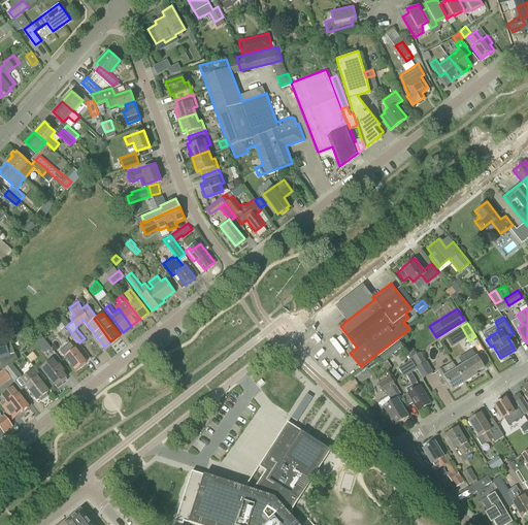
[(66,337),(71,333),(65,325),(60,329),(66,337)]
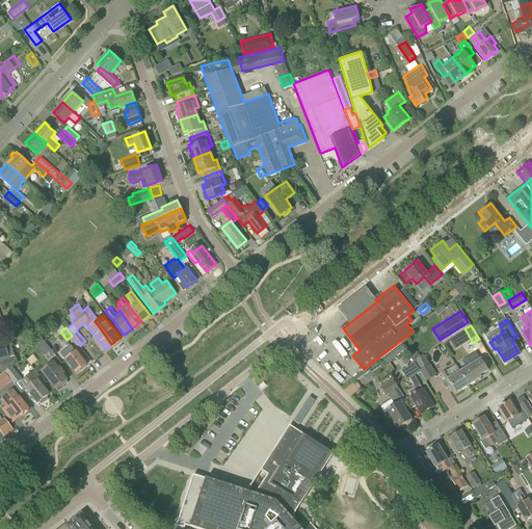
[(3,340),(0,341),(0,367),(1,371),(16,360),(9,340),(4,342),(3,340)]
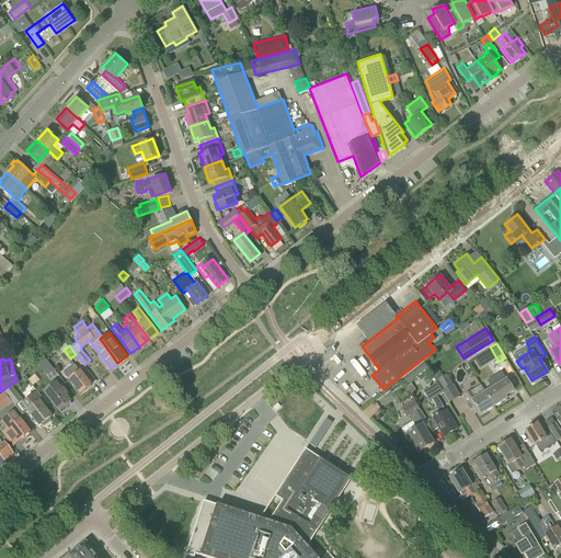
[(45,375),(53,368),(46,361),(38,366),(45,375)]
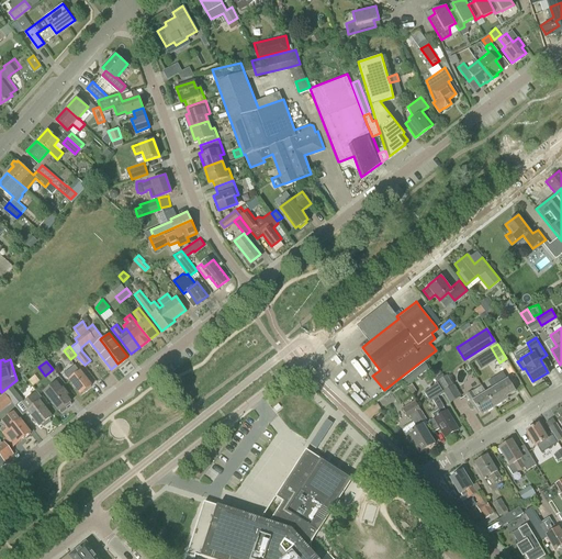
[(407,383),(428,367),(424,361),(403,377),(407,383)]
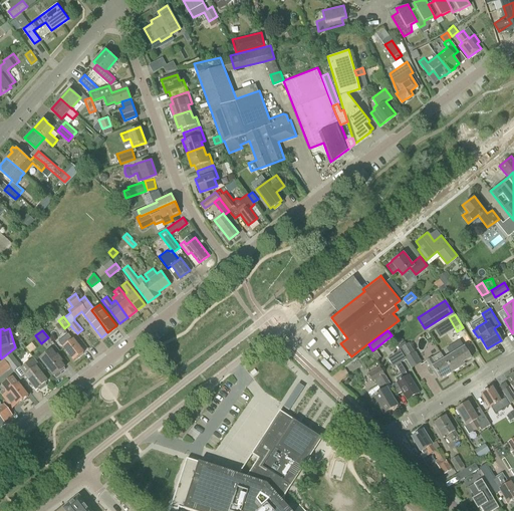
[(72,338),(67,331),(62,335),(67,342),(64,344),(74,357),(83,350),(73,337),(72,338)]
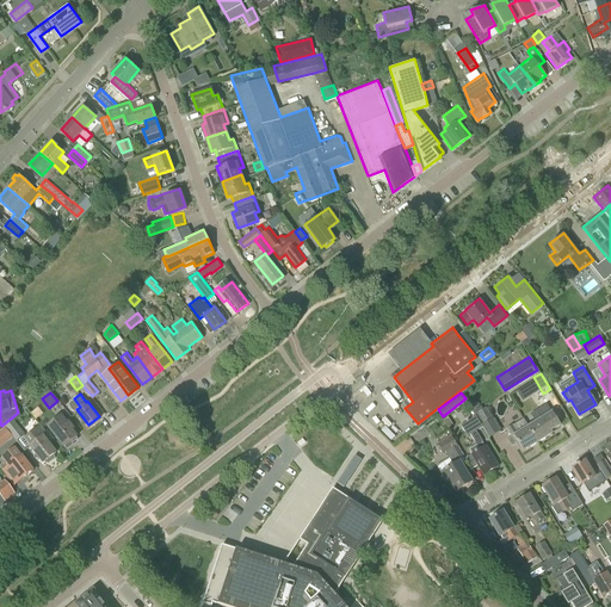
[(482,421),(481,422),(482,425),(489,435),(501,428),(486,404),(476,410),(482,421)]
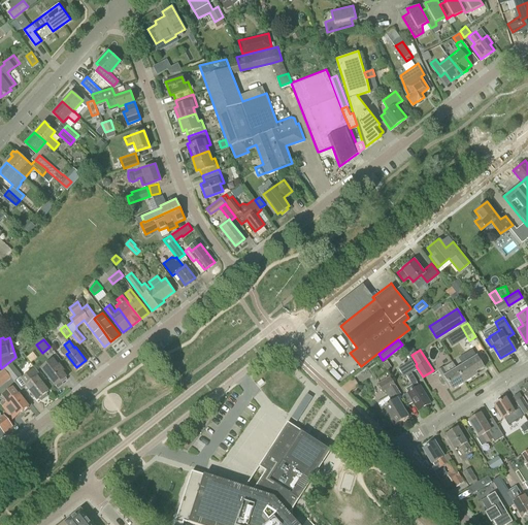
[(456,367),(464,381),(476,372),(475,371),(484,366),(476,355),(471,357),(468,352),(460,357),(463,362),(456,366),(456,367)]
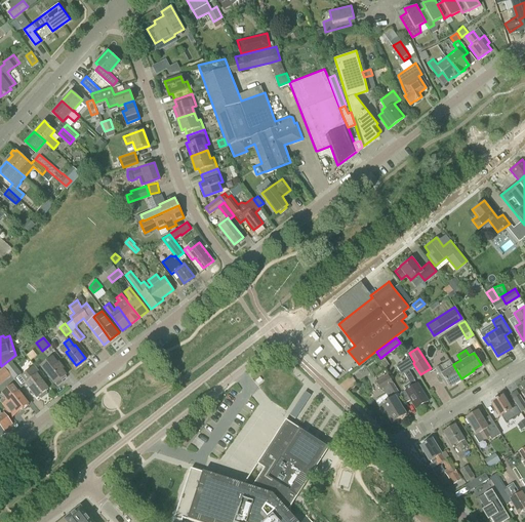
[(47,359),(40,364),(45,371),(54,383),(55,382),(57,384),(63,379),(62,379),(61,377),(66,373),(62,368),(63,367),(58,361),(53,354),(47,359)]
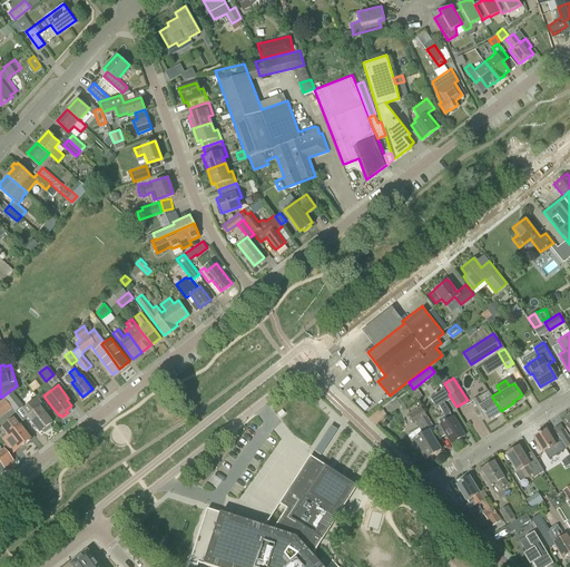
[(443,387),(430,394),(435,406),(438,403),(444,400),(450,397),(449,394),(443,387)]
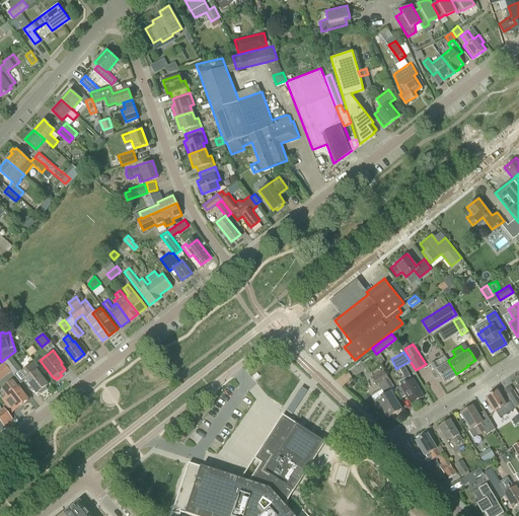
[(448,361),(448,360),(444,354),(430,363),(433,368),(432,369),(431,372),(434,376),(437,376),(438,376),(441,379),(442,378),(444,381),(456,374),(448,361)]
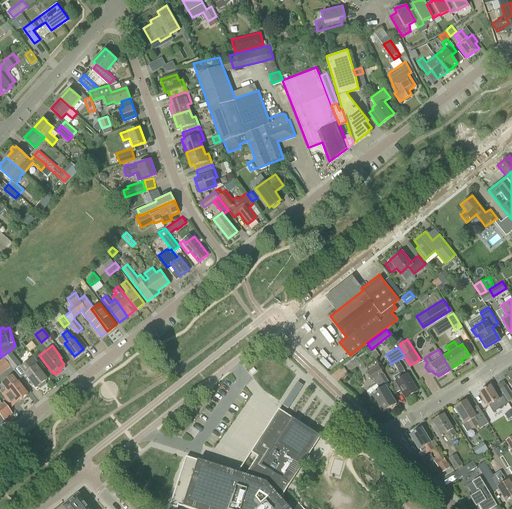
[(11,350),(4,355),(14,368),(21,362),(11,350)]
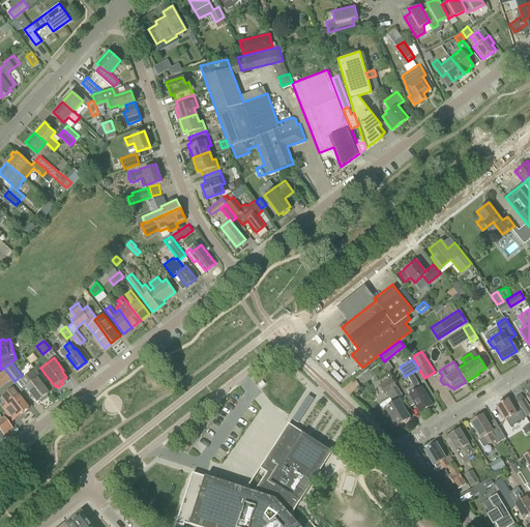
[(4,368),(0,371),(0,386),(0,387),(11,378),(13,381),(15,381),(4,368)]
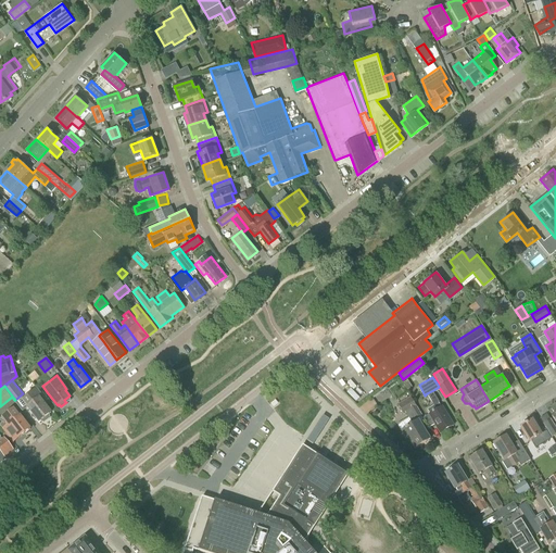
[(32,389),(22,397),(27,404),(39,419),(40,418),(43,419),(49,415),(49,412),(50,411),(43,402),(47,399),(37,386),(32,389)]
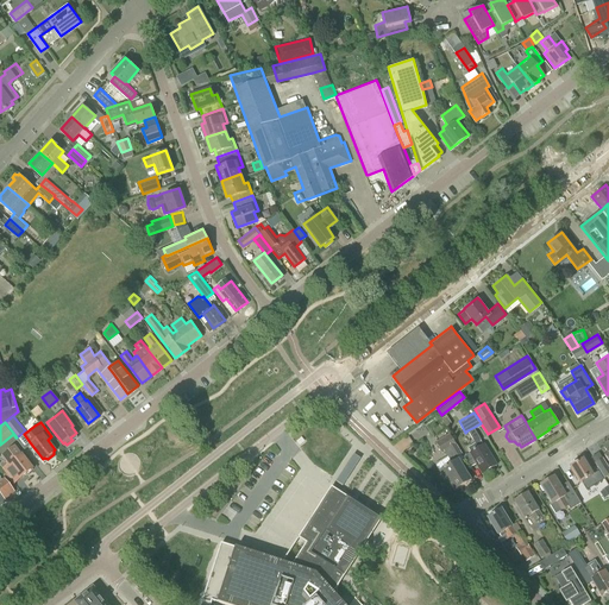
[(470,451),(463,455),(469,466),(476,461),(483,471),(496,462),(483,442),(481,439),(482,438),(475,427),(468,430),(475,441),(468,446),(470,451)]
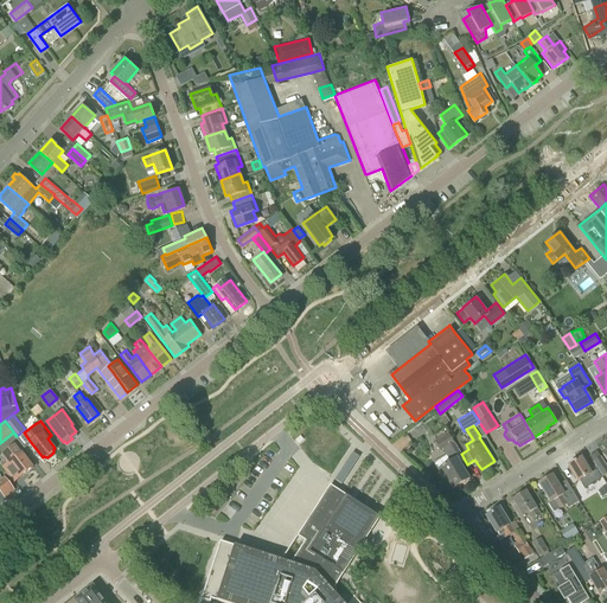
[(435,437),(434,438),(441,449),(443,448),(451,460),(438,468),(443,478),(446,476),(453,486),(470,476),(459,461),(464,457),(459,450),(460,450),(448,430),(447,430),(435,437)]
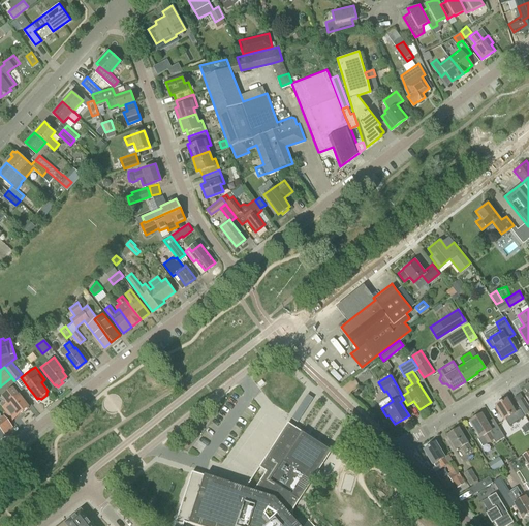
[(5,397),(0,401),(0,403),(6,410),(11,419),(19,413),(23,410),(26,407),(28,405),(19,393),(18,394),(12,387),(3,394),(5,397)]
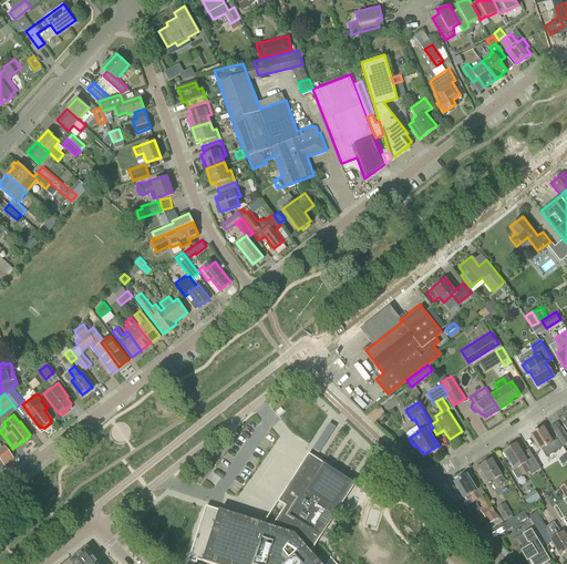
[(320,450),(334,423),(328,420),(313,447),(320,450)]
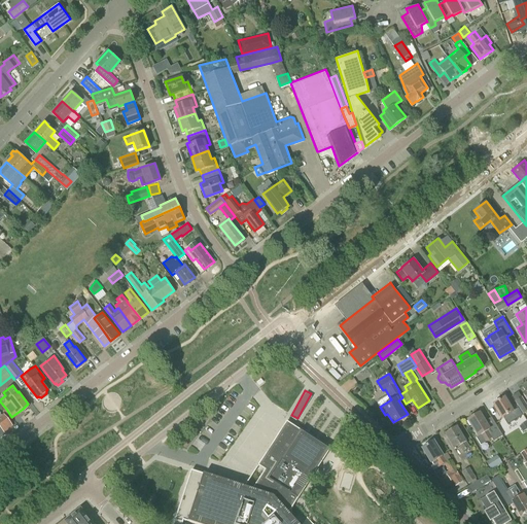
[(515,399),(523,413),(526,410),(526,403),(525,399),(522,394),(521,395),(515,399)]
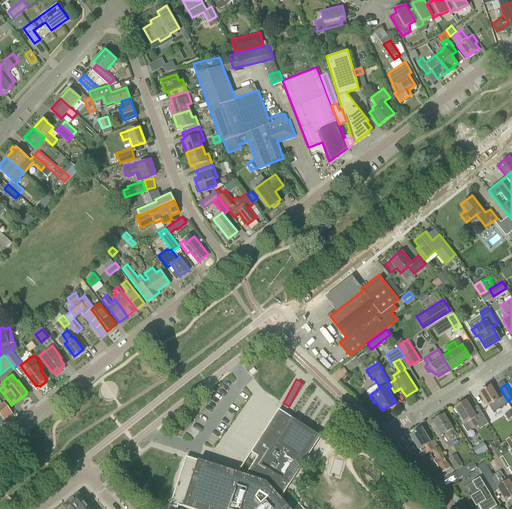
[(500,405),(496,398),(498,397),(490,384),(479,391),(487,404),(489,403),(493,410),(500,405)]
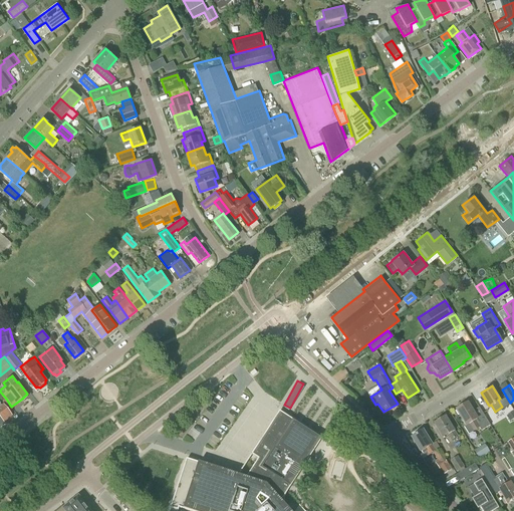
[(473,409),(468,401),(457,408),(466,424),(464,425),(469,432),(479,426),(481,429),(483,428),(485,431),(489,428),(487,425),(490,423),(479,405),(473,409)]
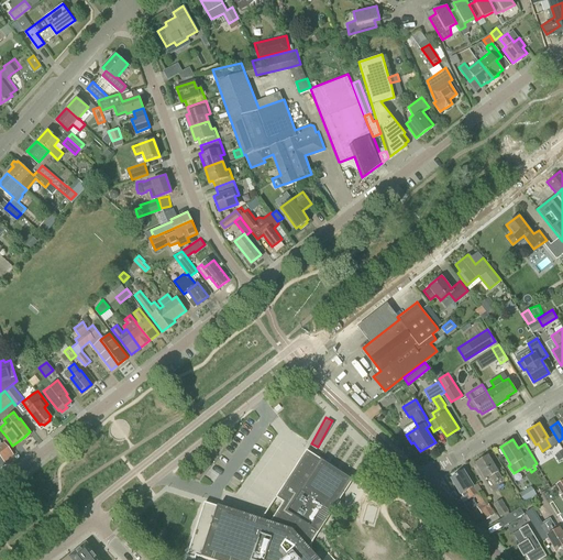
[(13,453),(4,440),(0,442),(0,456),(3,460),(13,453)]
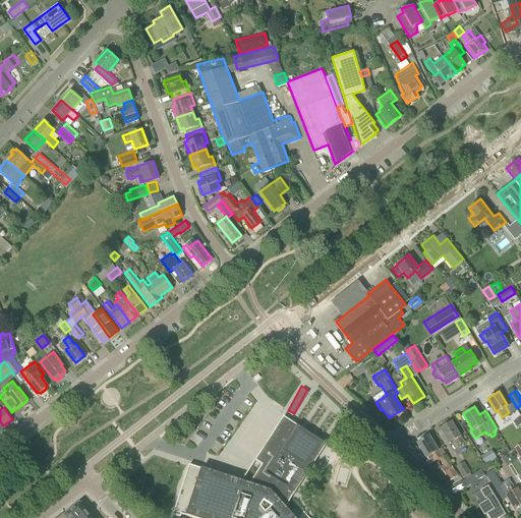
[(295,517),(284,506),(325,443),(283,415),(255,458),(263,462),(249,482),(189,463),(170,517),(178,517),(181,512),(199,517),(295,517)]
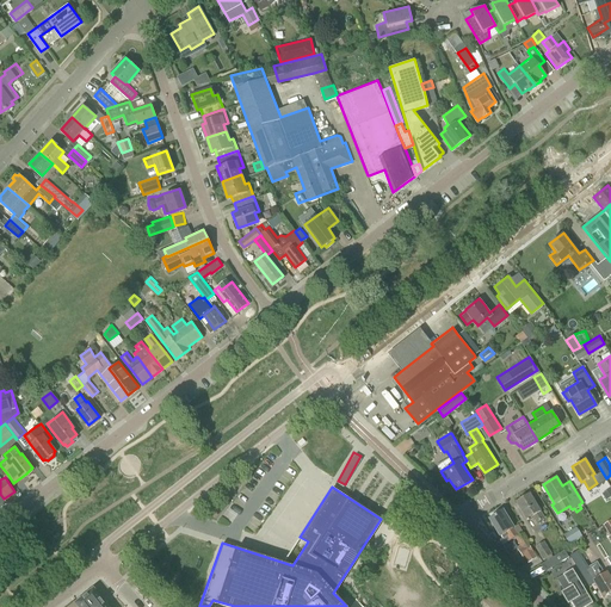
[(544,516),(539,509),(529,493),(517,501),(526,516),(531,514),(536,521),(544,516)]
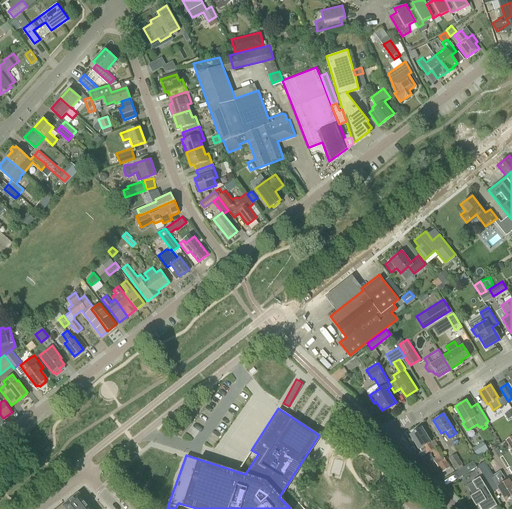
[(429,441),(421,427),(410,434),(419,448),(420,447),(421,450),(418,451),(420,455),(438,444),(434,438),(429,441)]
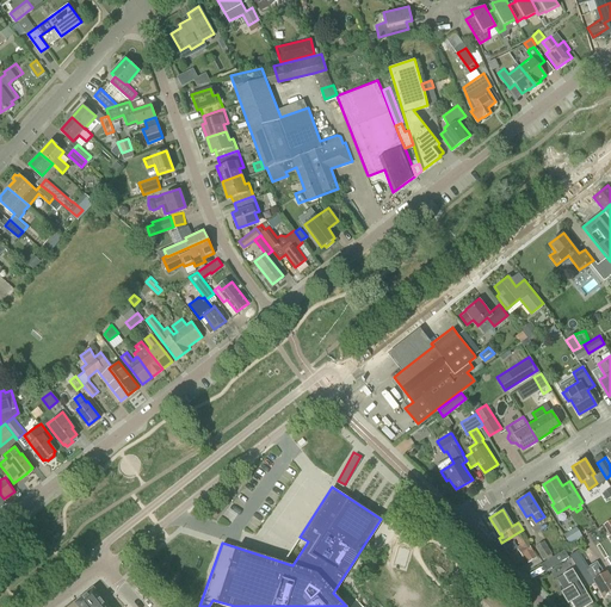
[(526,561),(537,555),(524,531),(516,536),(520,545),(518,547),(523,556),(524,556),(526,561)]
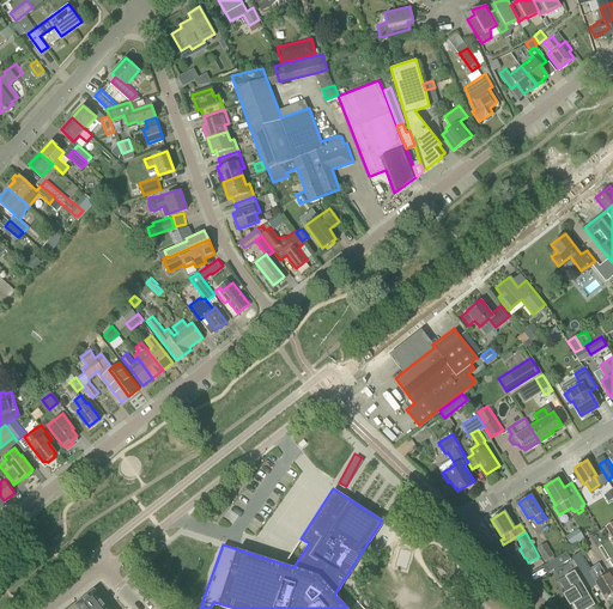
[(571,544),(584,536),(581,533),(569,540),(571,544)]
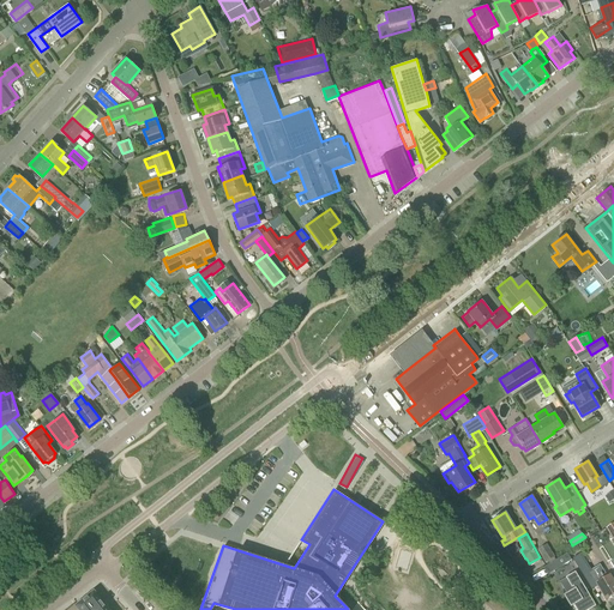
[(590,551),(599,547),(591,535),(582,539),(590,551)]
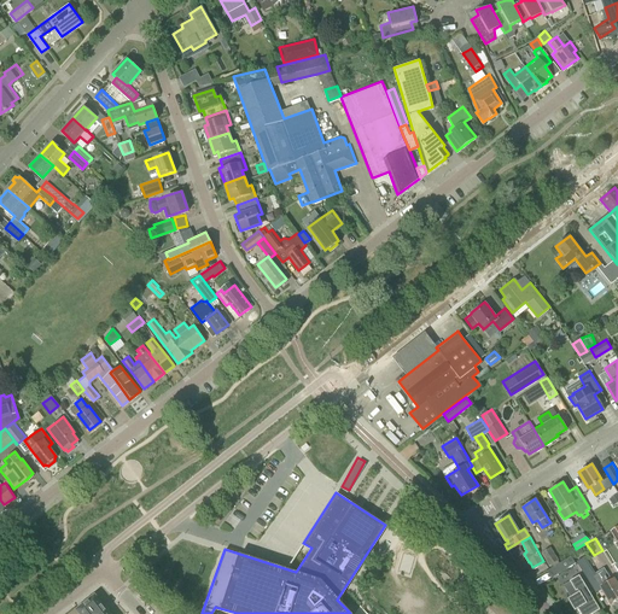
[(548,563),(558,557),(549,545),(540,551),(548,563)]
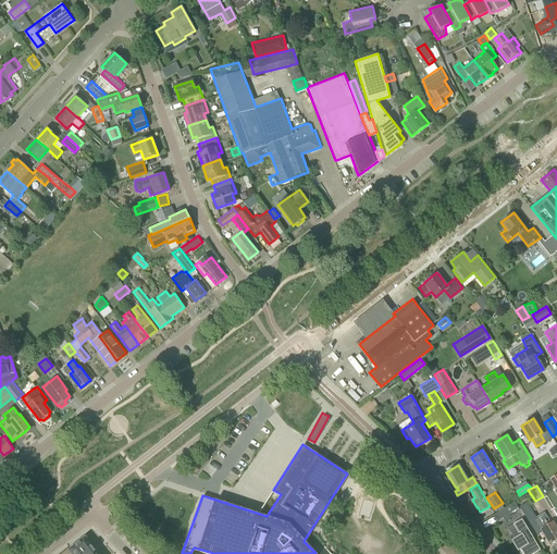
[(503,516),(518,506),(514,500),(498,511),(503,516)]
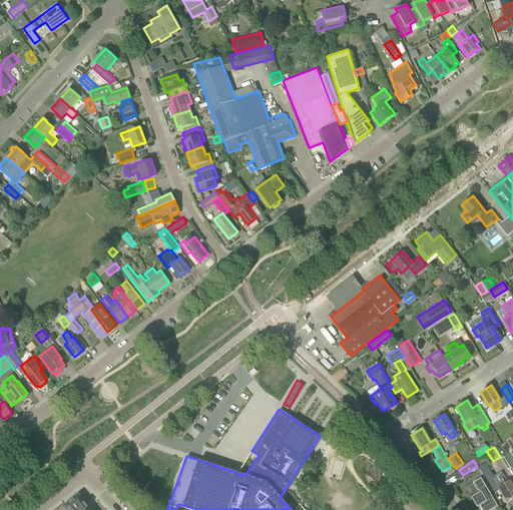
[(507,481),(501,470),(490,477),(497,489),(499,487),(506,499),(512,494),(512,486),(509,480),(507,481)]
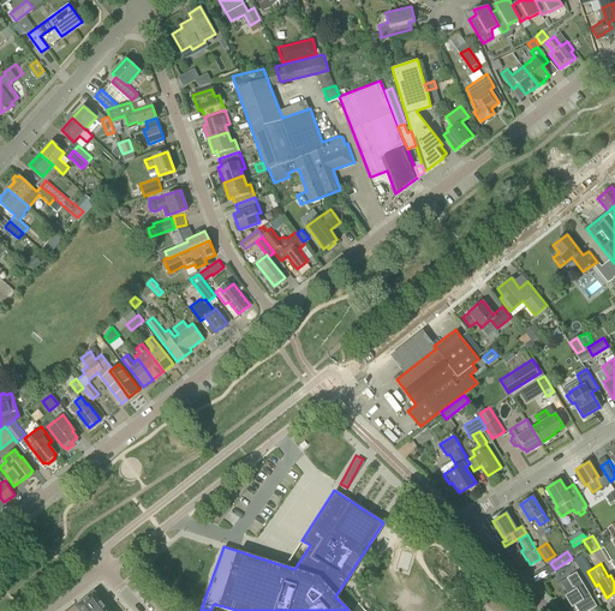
[(575,570),(567,576),(567,577),(572,586),(574,586),(575,587),(567,592),(565,594),(572,606),(574,604),(578,610),(585,610),(590,609),(589,606),(595,603),(575,570)]
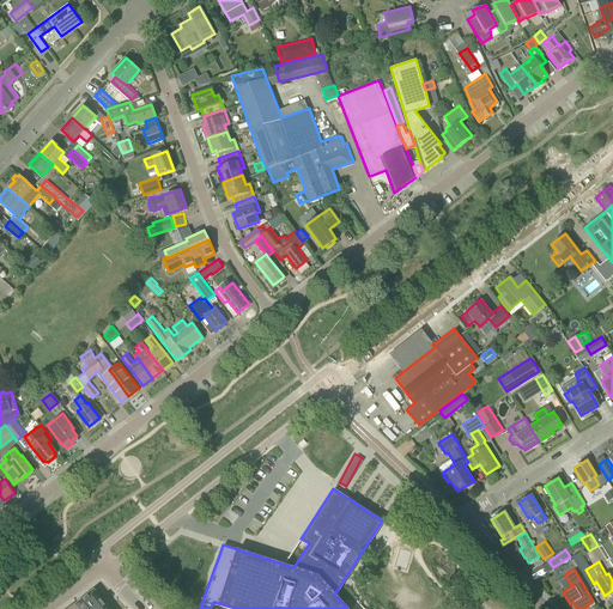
[(108,608),(93,590),(76,604),(79,608),(108,608)]
